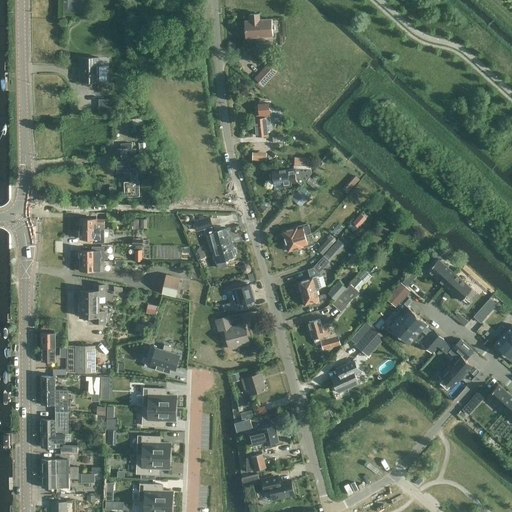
[(64,0),(64,12),(83,12),(84,1),(77,1),(77,0),(64,0)]
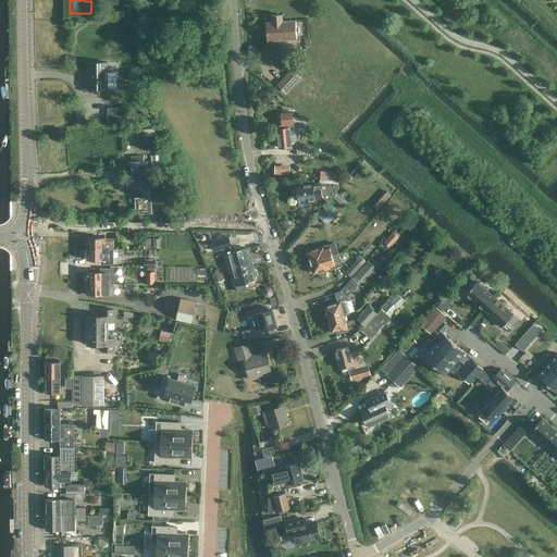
[(297,39),(296,21),(267,23),(268,41),(297,39)]
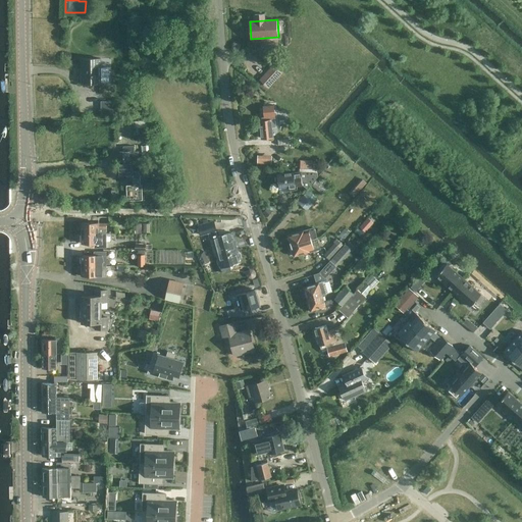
[(101,83),(101,82),(109,82),(109,67),(101,67),(101,59),(82,59),(82,83),(101,83)]
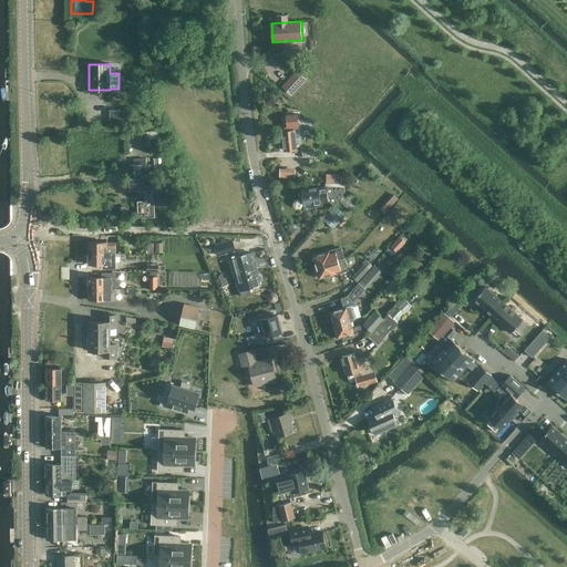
[(281,88),(291,96),(305,82),(295,73),(281,88)]
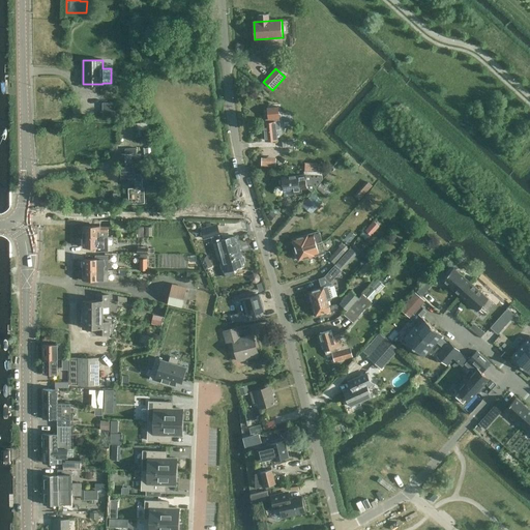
[(114,116),(114,104),(101,104),(101,117),(114,116)]
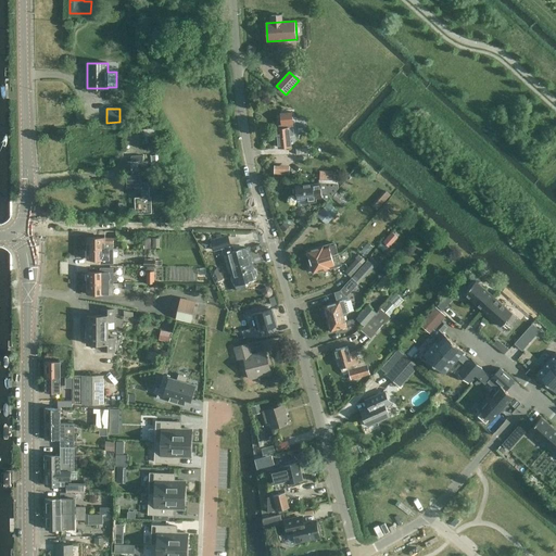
[(292,125),(292,117),(282,118),(283,125),(280,126),(280,128),(277,129),(279,148),(291,147),(289,128),(288,128),(288,125),(292,125)]
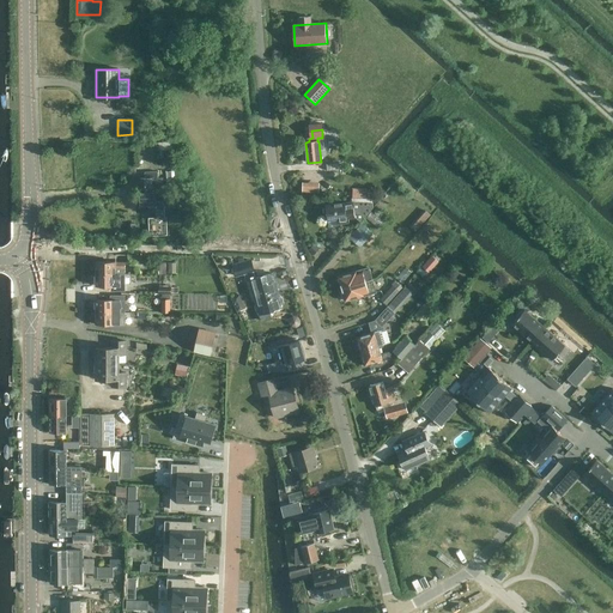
[(139,178),(140,192),(157,192),(164,192),(163,177),(155,178),(155,173),(146,174),(146,178),(139,178)]
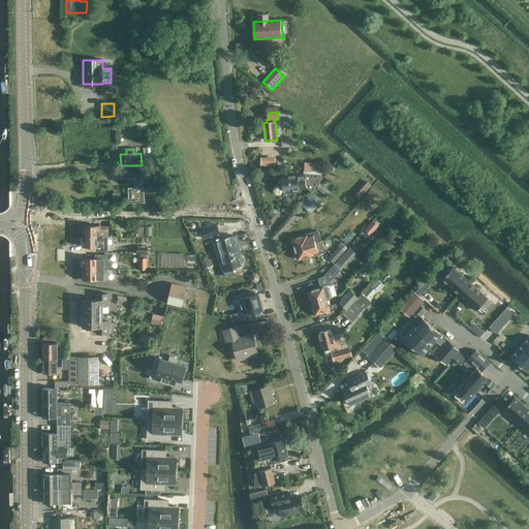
[(135,165),(121,165),(121,178),(129,178),(129,182),(135,182),(135,183),(142,183),(142,182),(148,182),(147,172),(135,173),(135,165)]
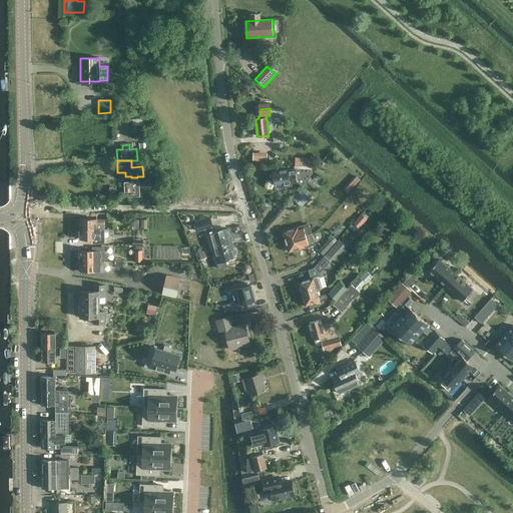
[(289,169),(273,171),(273,173),(272,174),(272,178),(274,179),(276,190),(283,189),(283,187),(291,186),(290,182),(297,181),(303,185),(313,173),(312,165),(294,165),(295,169),(289,170),(289,169)]
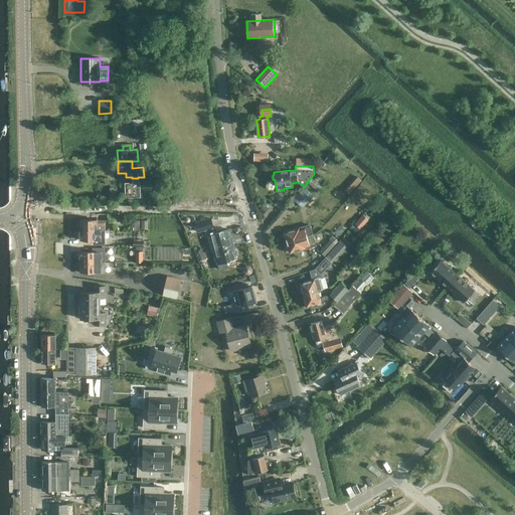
[(356,177),(345,190),(349,194),(361,181),(356,177)]
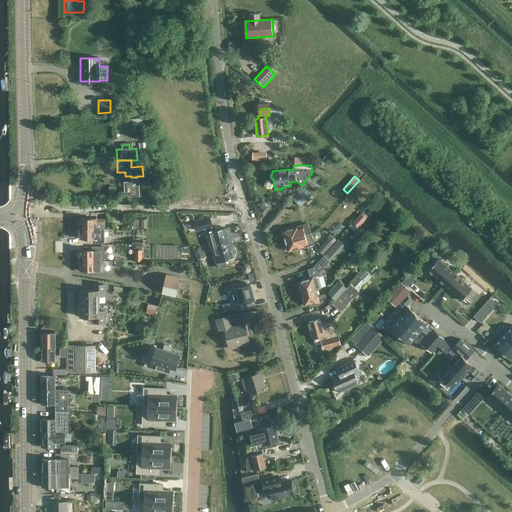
[(125,196),(139,196),(139,181),(124,182),(125,196)]
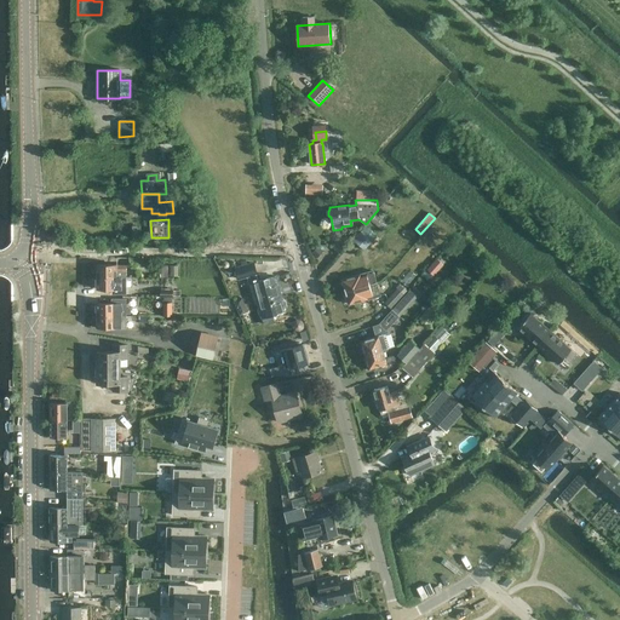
[(366,228),(354,242),(363,250),(375,235),(366,228)]
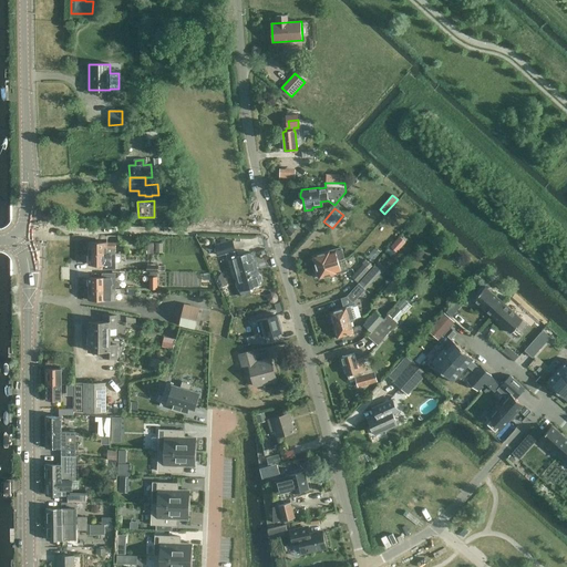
[(289,236),(295,229),(290,226),(286,233),(289,236)]
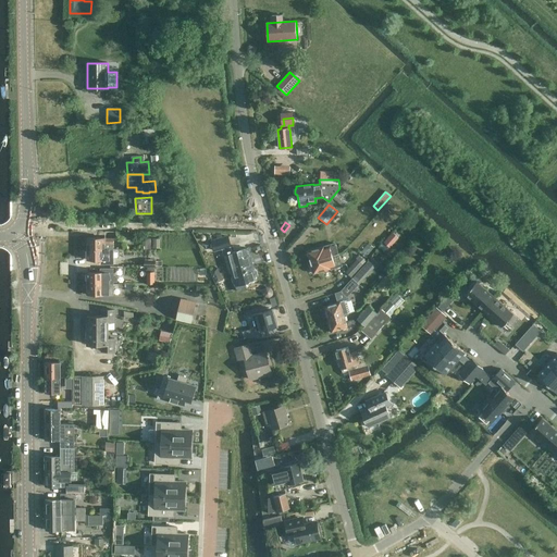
[(390,247),(399,236),(393,231),(383,240),(390,247)]
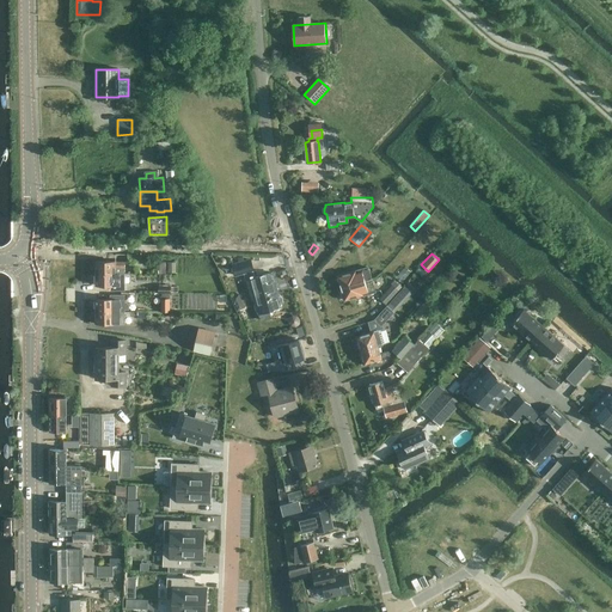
[(96,261),(96,274),(115,274),(124,274),(124,261),(142,262),(142,255),(115,255),(115,261),(96,261)]
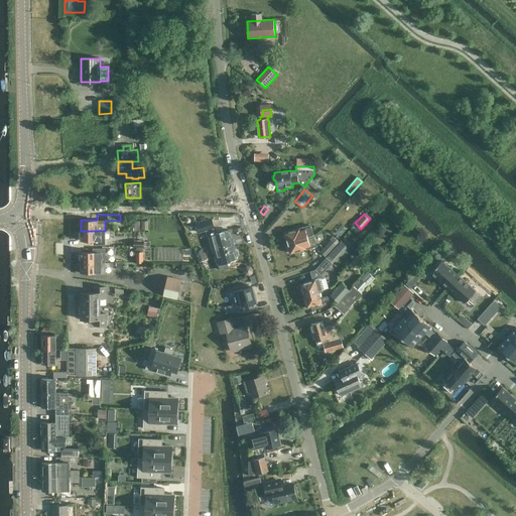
[(235,250),(230,230),(215,235),(213,228),(214,228),(212,220),(196,224),(199,233),(206,231),(207,237),(210,236),(216,256),(215,258),(216,262),(218,263),(220,269),(222,270),(227,269),(228,267),(227,262),(238,259),(237,258),(238,256),(237,251),(235,250)]
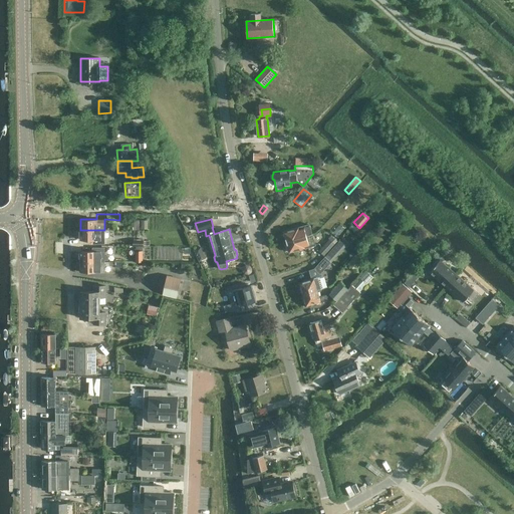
[(283,232),(286,242),(312,235),(309,224),(283,232)]
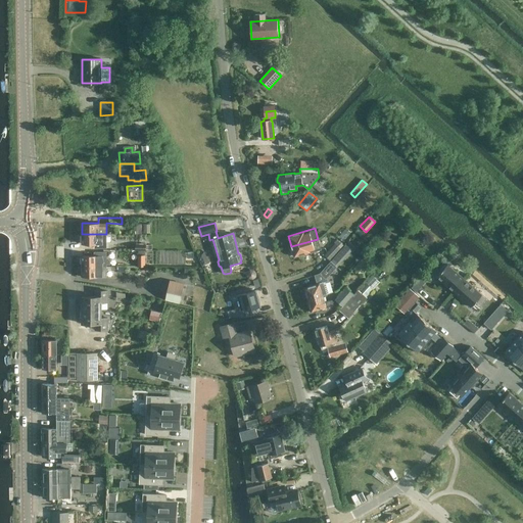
[(351,234),(347,230),(339,239),(343,243),(351,234)]
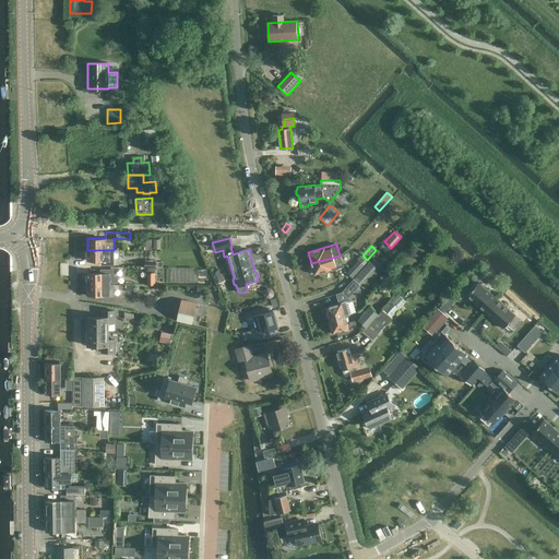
[(105,250),(87,250),(87,260),(114,260),(114,254),(105,254),(105,250)]
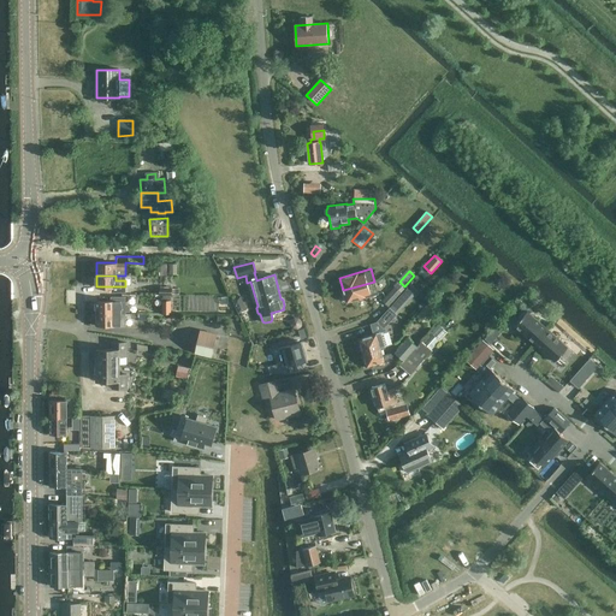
[(374,282),(343,290),(347,303),(378,294),(374,282)]
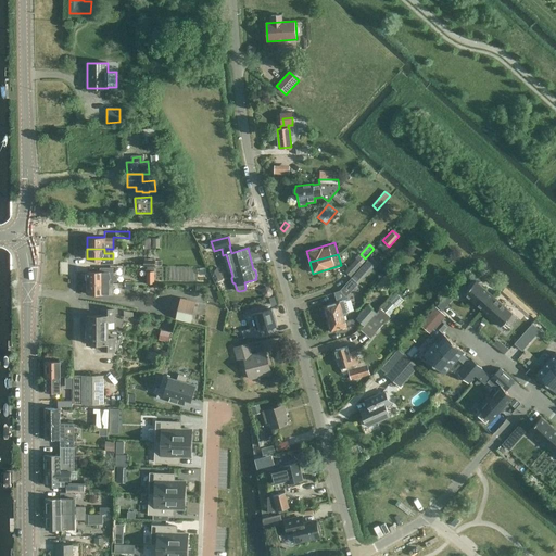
[(351,277),(363,264),(365,262),(358,256),(355,258),(356,260),(345,273),(351,277)]
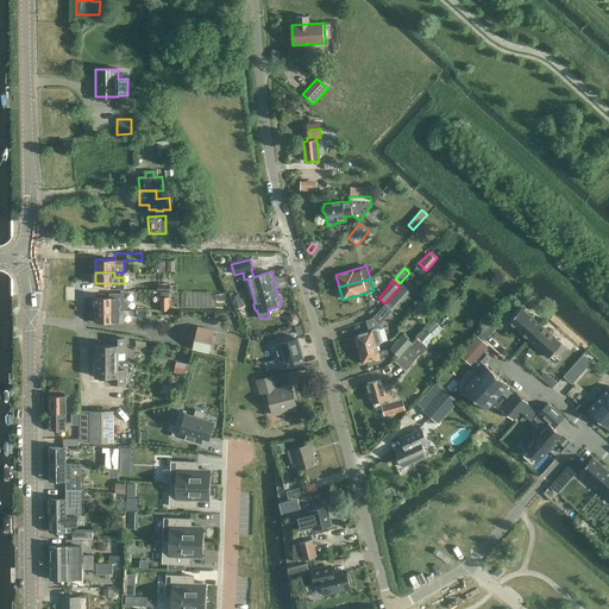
[(400,290),(393,299),(399,305),(406,296),(400,290)]
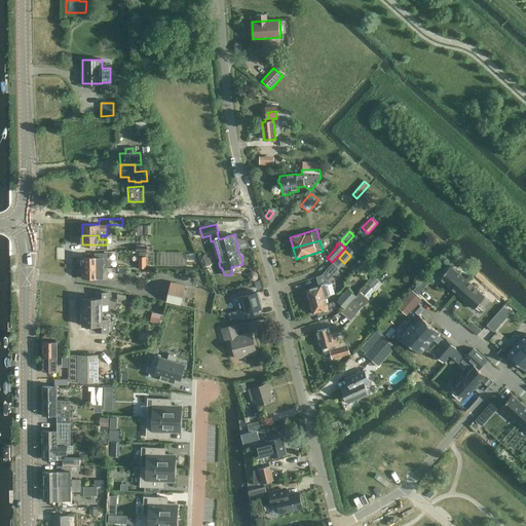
[(82,257),(82,268),(107,268),(107,254),(95,254),(95,257),(82,257)]
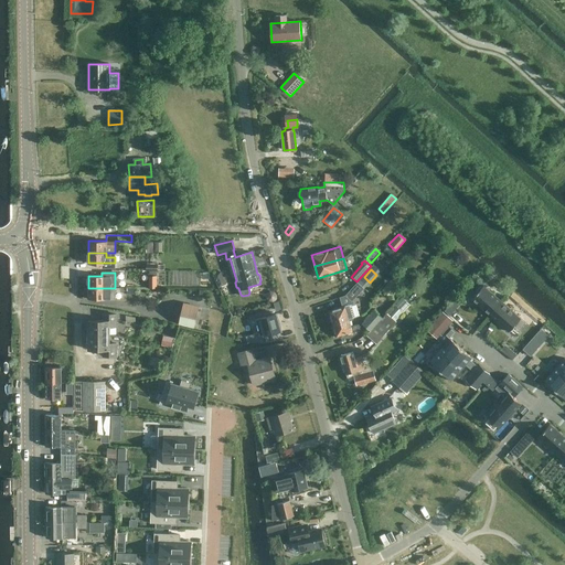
[(364,289),(358,283),(345,296),(352,302),(364,289)]
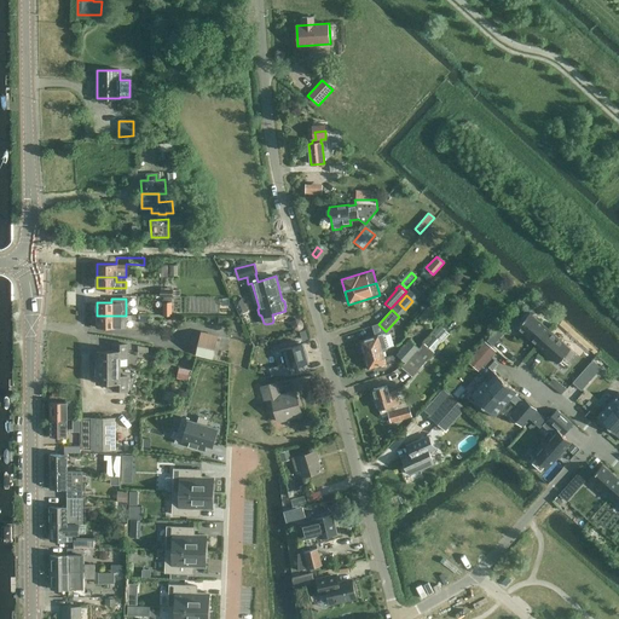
[(550,331),(530,313),(516,328),(537,346),(550,331)]
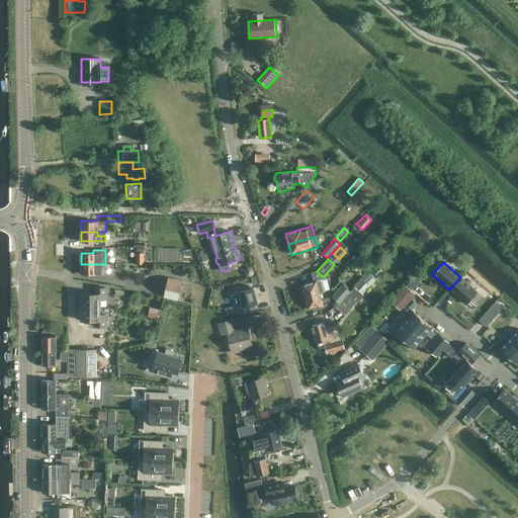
[(105,264),(81,264),(81,273),(105,273),(105,269),(105,264)]
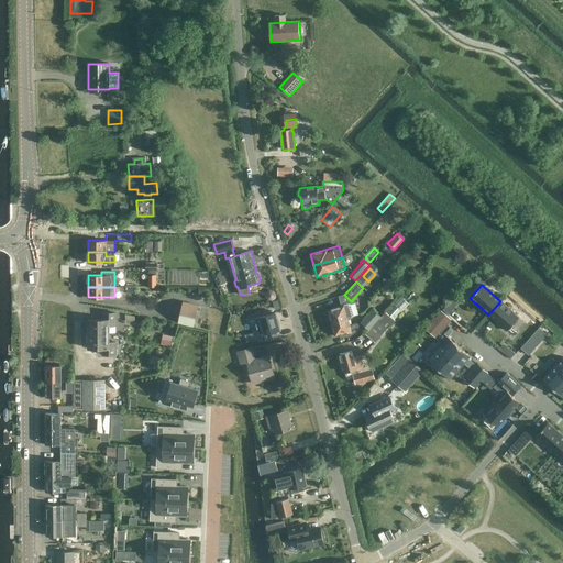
[(409,304),(400,296),(386,312),(385,312),(381,317),(373,310),(361,323),(370,330),(364,333),(375,342),(395,320),(394,320),(409,304)]
